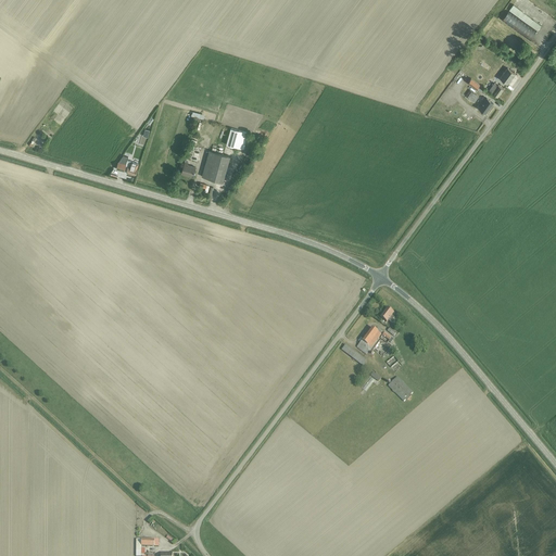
[(530,24),(538,30),(542,25),(514,4),(509,10),(517,15),(529,25),(530,24)]
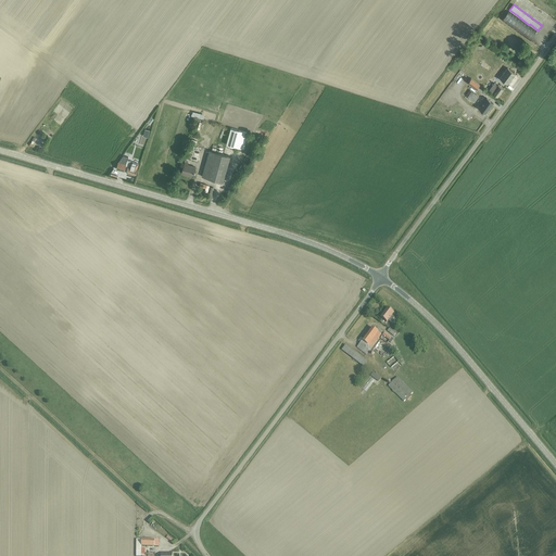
[(502,20),(530,40),(536,32),(509,10),(502,20)]
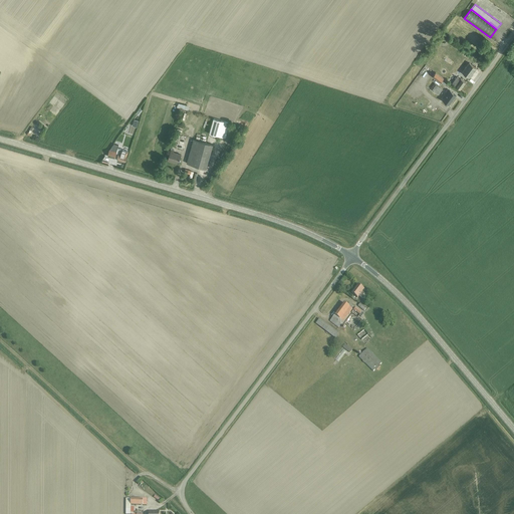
[(462,72),(469,77),(476,67),(469,62),(462,72)]
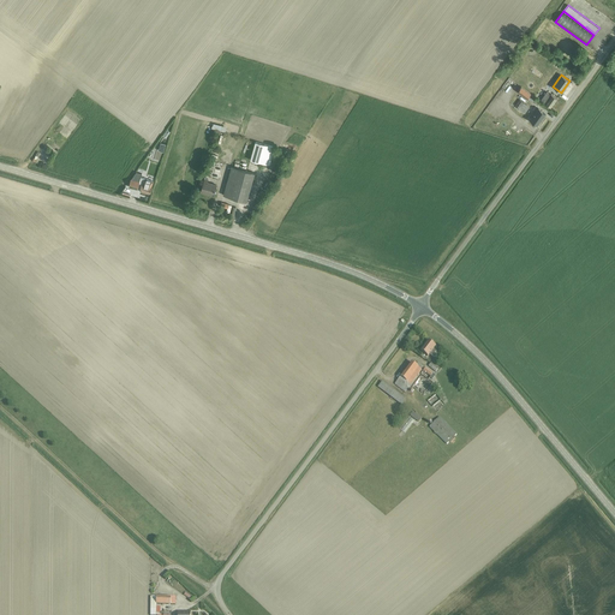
[(518,91),(527,99),(531,94),(521,87),(518,91)]
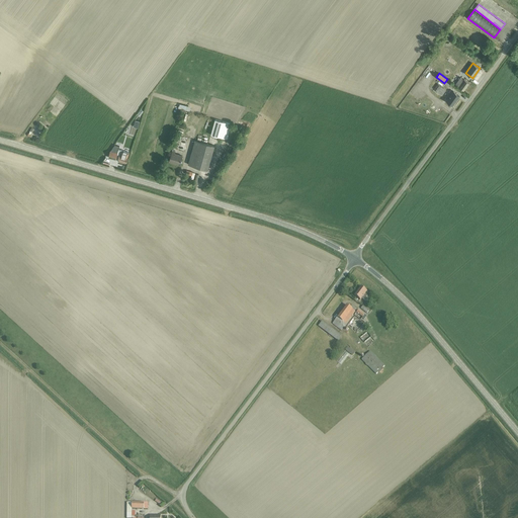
[(455,84),(463,90),(469,83),(464,79),(463,80),(460,77),(455,84)]
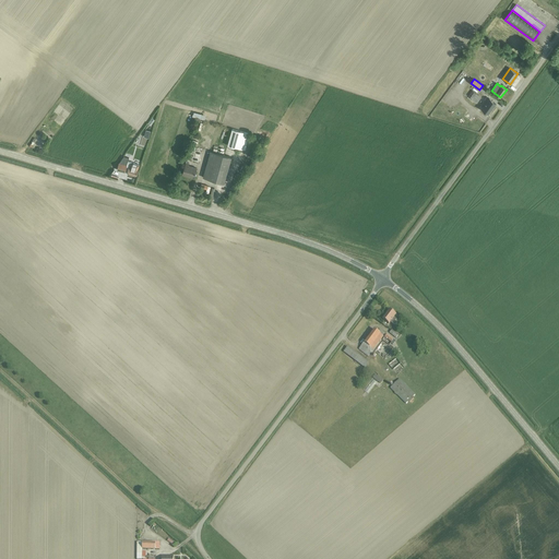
[(489,98),(482,109),(488,114),(496,104),(489,98)]
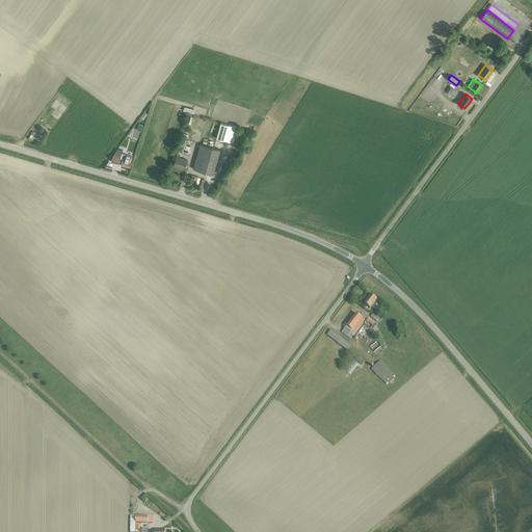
[(237,128),(220,123),(216,138),(233,143),(237,128)]
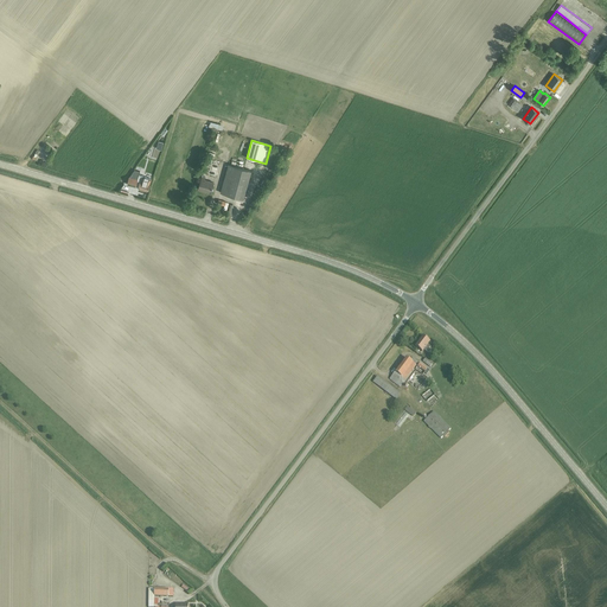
[(250,170),(229,164),(221,193),(242,199),(250,170)]
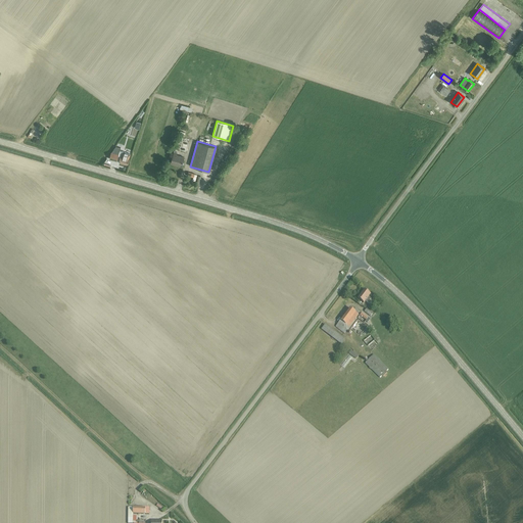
[(109,159),(116,161),(120,161),(129,164),(131,159),(130,159),(131,154),(121,151),(122,147),(116,146),(111,152),(109,159)]
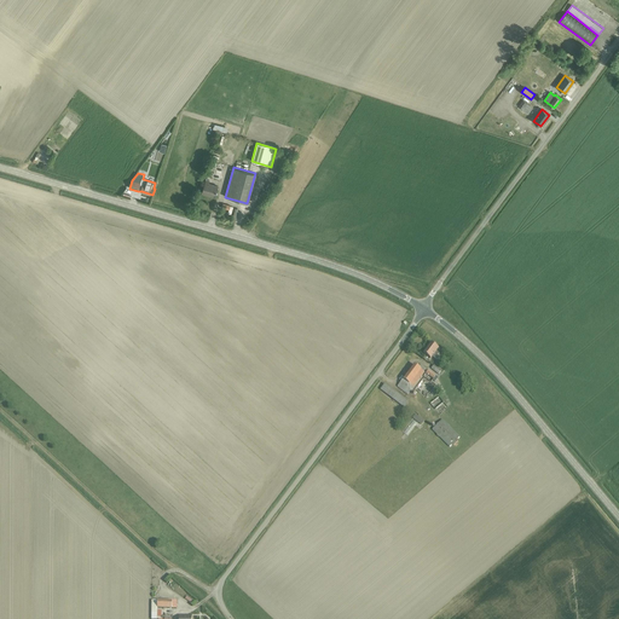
[(207,194),(215,196),(218,186),(208,184),(209,181),(206,180),(202,194),(207,195),(207,194)]
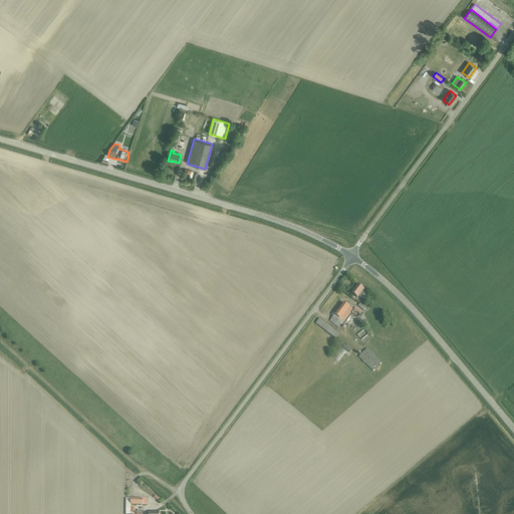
[(357,285),(351,293),(357,298),(358,296),(363,300),(366,295),(362,292),(364,289),(357,285)]
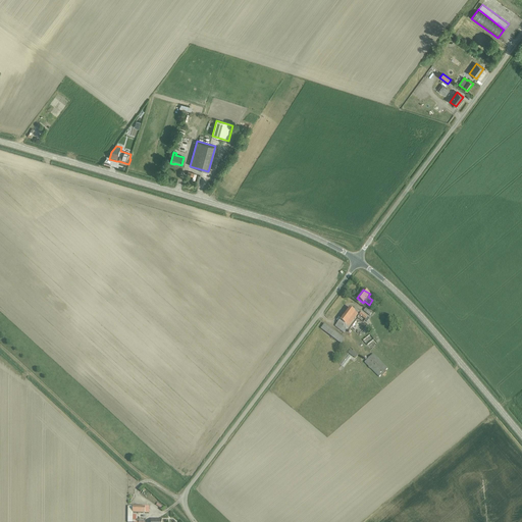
[(364,311),(370,316),(373,312),(367,307),(364,311)]
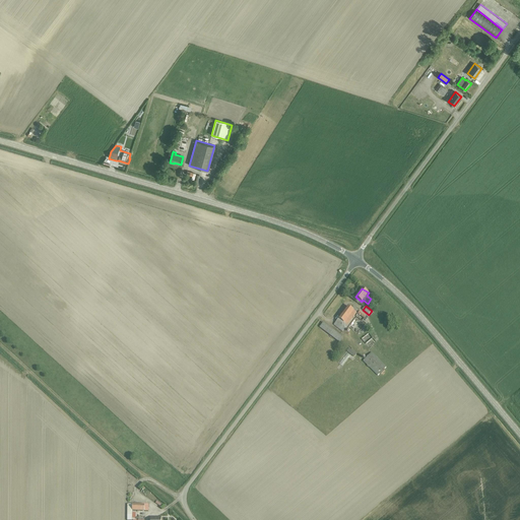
[(352,307),(351,309),(348,307),(334,325),(342,332),(356,313),(355,313),(358,310),(352,307)]
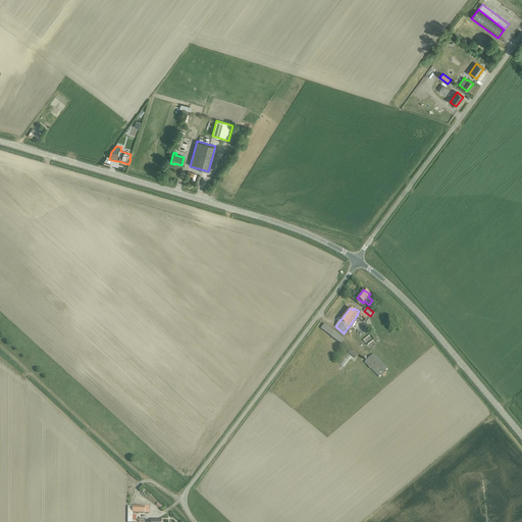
[(366,322),(369,318),(361,312),(357,318),(364,322),(365,321),(366,322)]
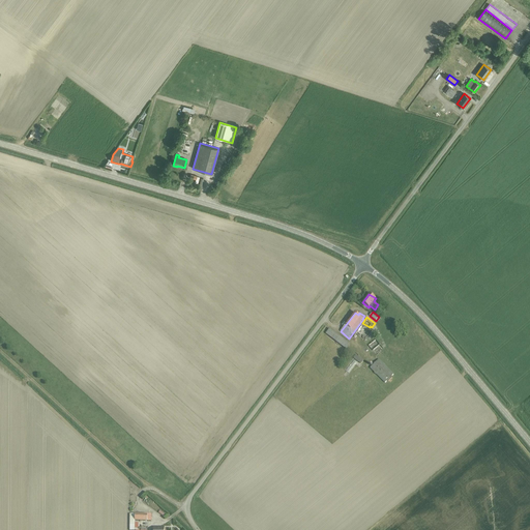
[(325,333),(346,349),(350,345),(329,329),(325,333)]
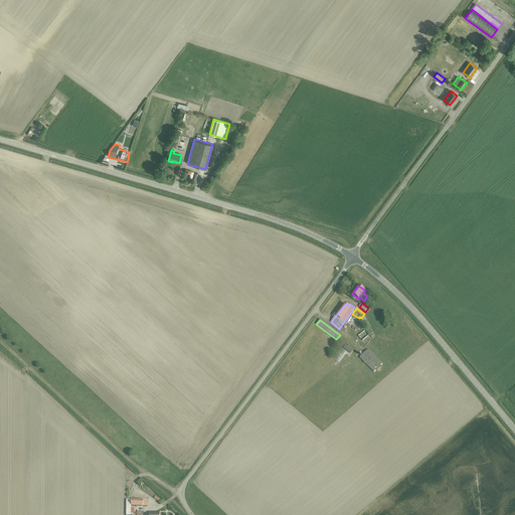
[(369,334),(366,330),(359,336),(365,344),(372,338),(369,334)]
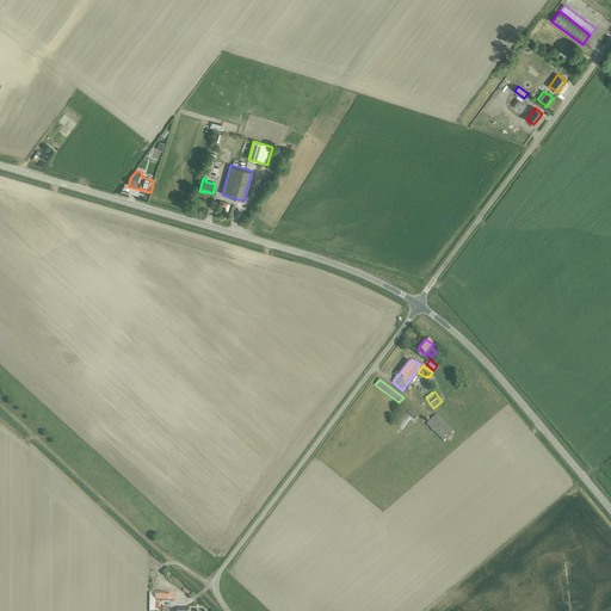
[(411,411),(408,413),(397,426),(402,431),(412,418),(415,420),(418,417),(411,411)]
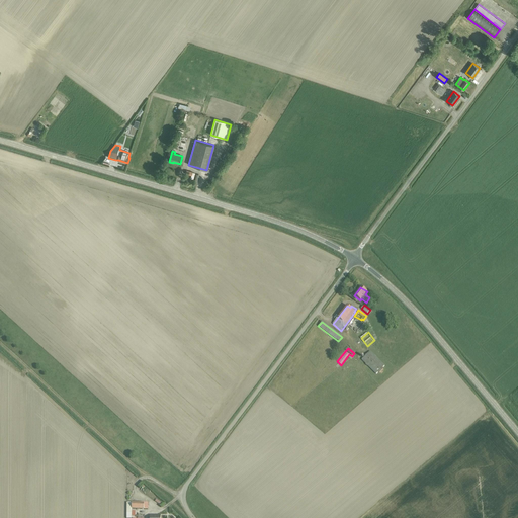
[(370,351),(362,360),(361,359),(357,362),(362,367),(366,364),(376,374),(377,373),(378,374),(383,369),(382,368),(384,366),(370,351)]
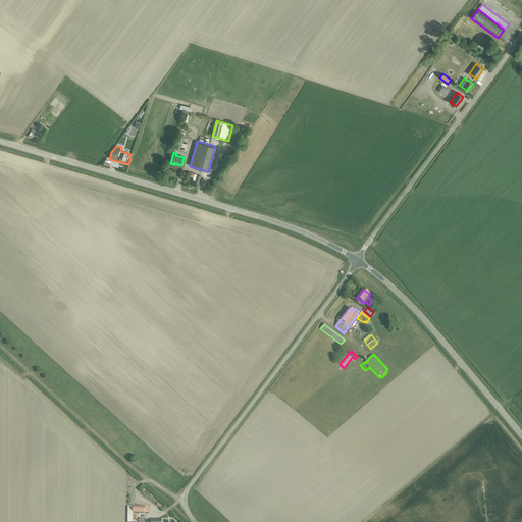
[(149,513),(149,507),(127,507),(126,521),(133,521),(133,513),(149,513)]
